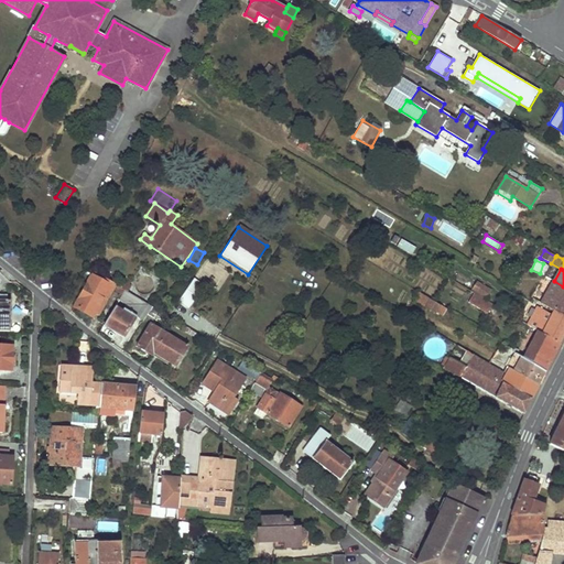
[(93,317),(95,314),(98,316),(114,289),(122,294),(125,290),(120,288),(94,271),(74,307),(93,317)]
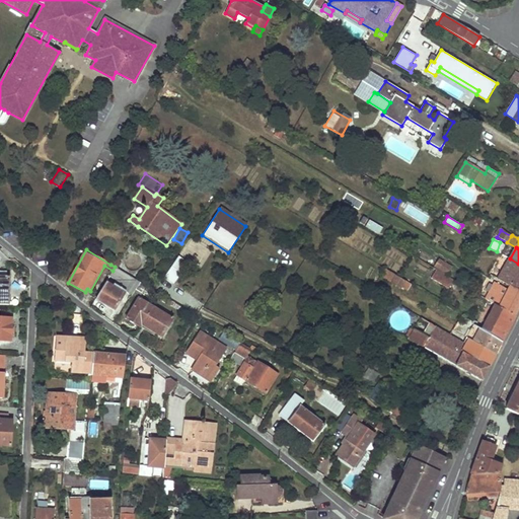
[(174,285),(189,264),(178,256),(163,277),(174,285)]
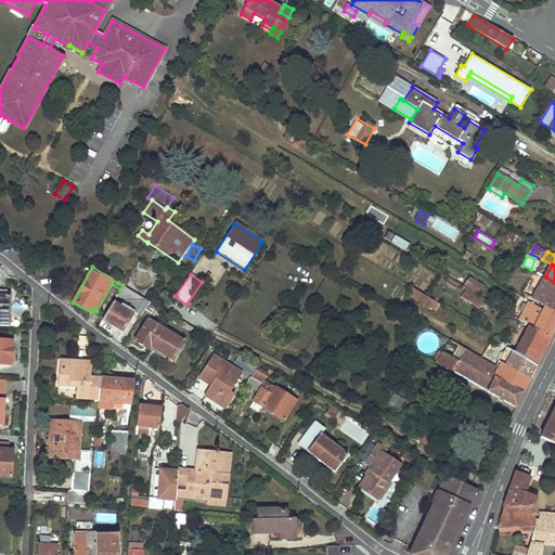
[(554,282),(545,276),(532,299),(545,306),(554,311),(554,282)]
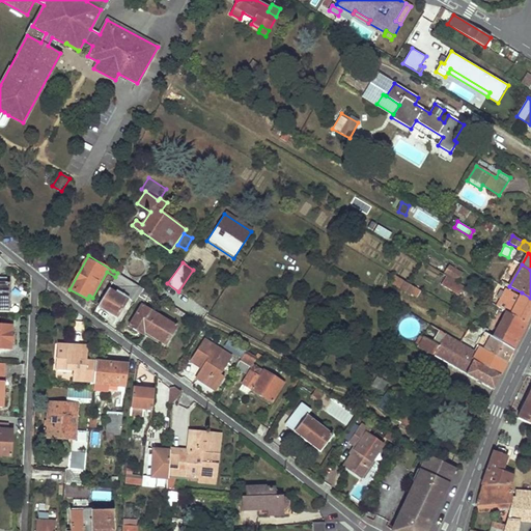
[(116,266),(113,271),(117,273),(119,275),(122,270),(116,266)]
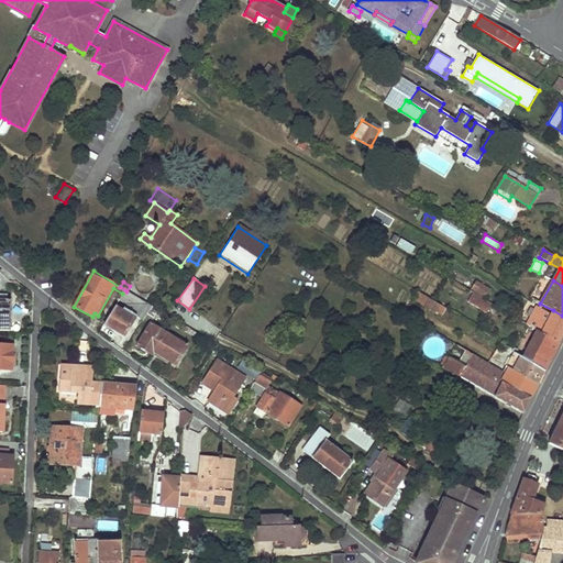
[(485,297),(489,290),(476,282),(472,288),(485,297)]
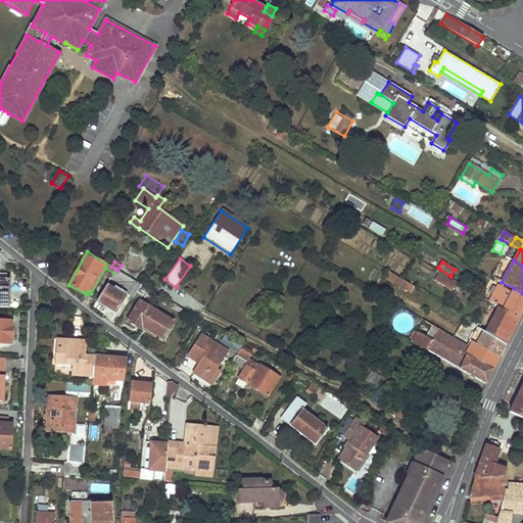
[(117,282),(112,288),(106,284),(98,298),(107,303),(105,306),(114,313),(127,293),(133,297),(135,295),(141,284),(117,271),(115,269),(113,273),(110,278),(117,282)]
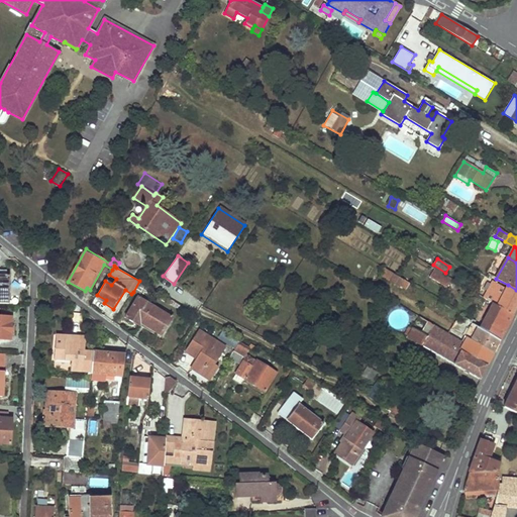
[(384,269),(380,277),(390,283),(394,275),(384,269)]
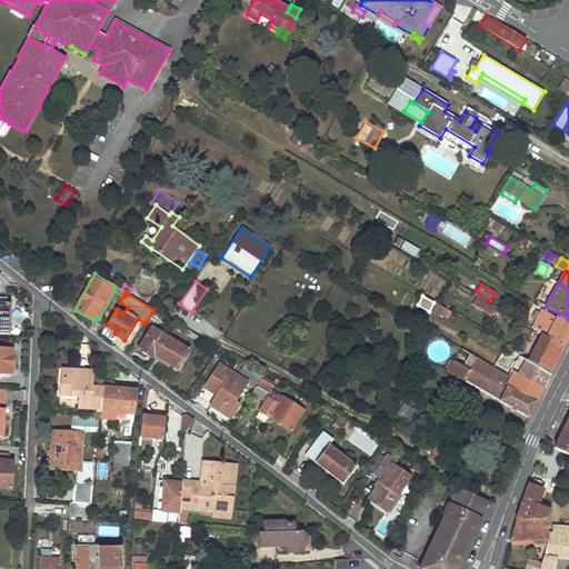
[(472,305),(491,317),(497,307),(478,296),(472,305)]
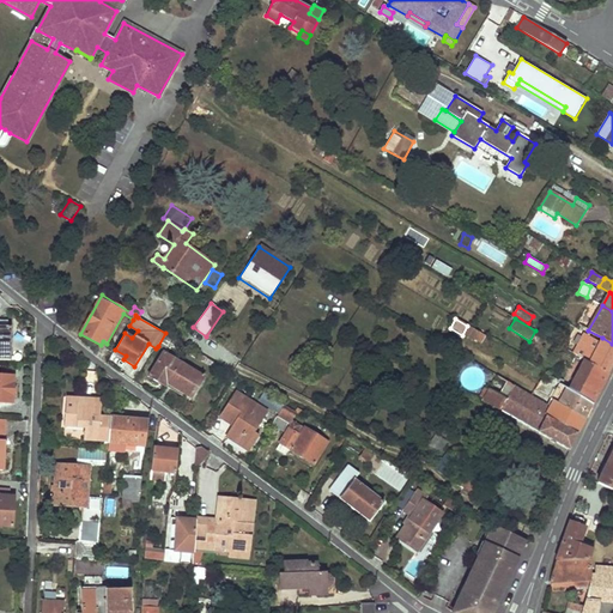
[(0,359),(10,360),(11,327),(0,326),(0,359)]
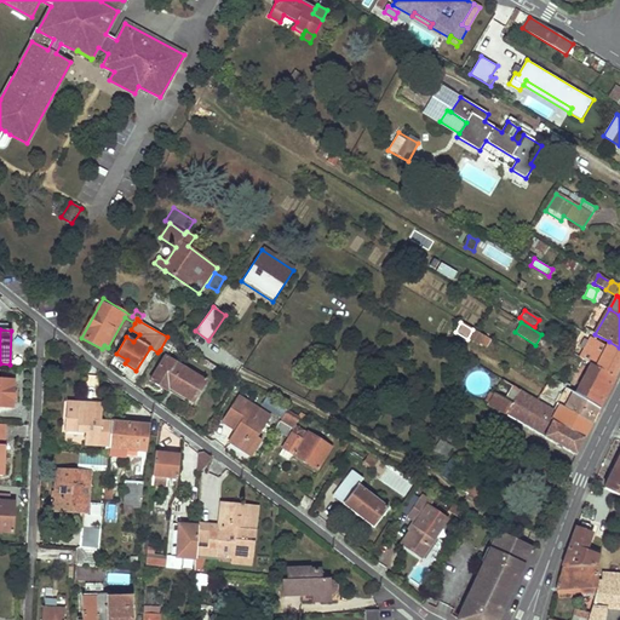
[(478,345),(478,344),(483,337),(472,329),(468,339),(478,345)]
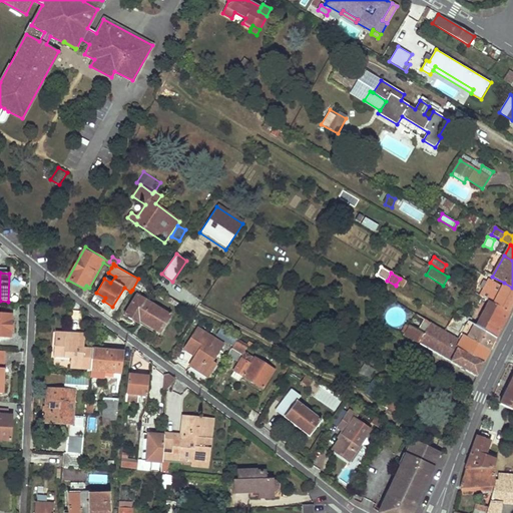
[(396,285),(402,288),(406,282),(400,278),(400,279),(396,285)]
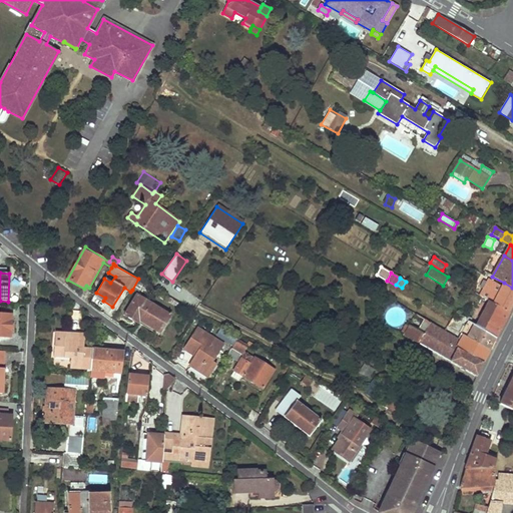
[(132,290),(138,294),(142,287),(152,292),(154,289),(138,279),(132,290)]
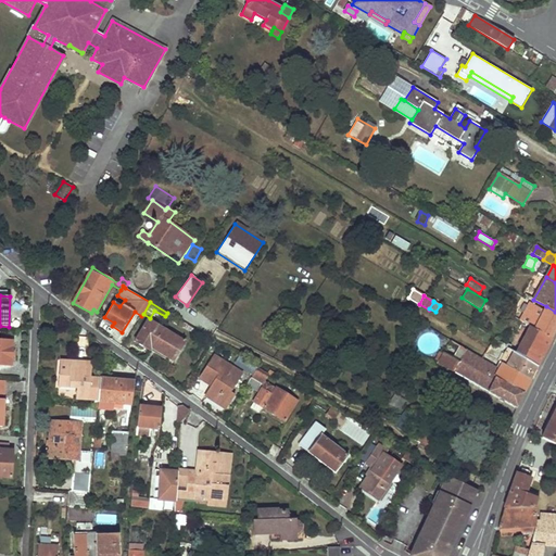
[(555,312),(546,306),(544,311),(530,303),(522,317),(515,312),(512,316),(531,327),(552,339),(555,330),(555,312)]
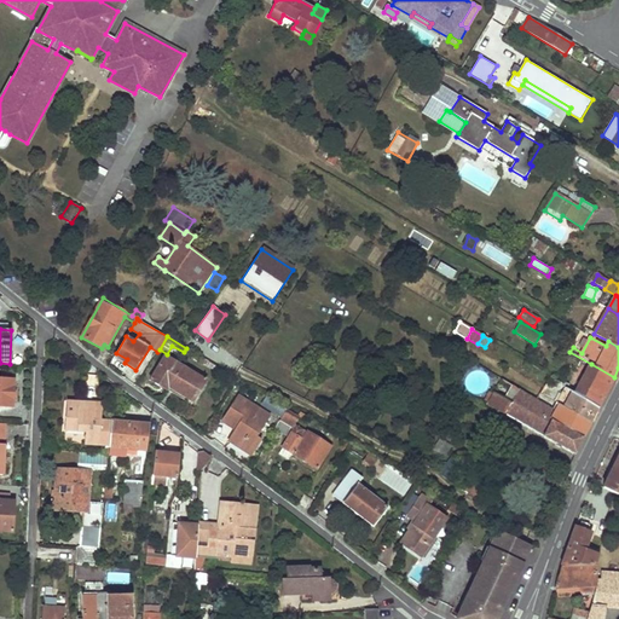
[(474,362),(478,357),(470,352),(467,358),(474,362)]
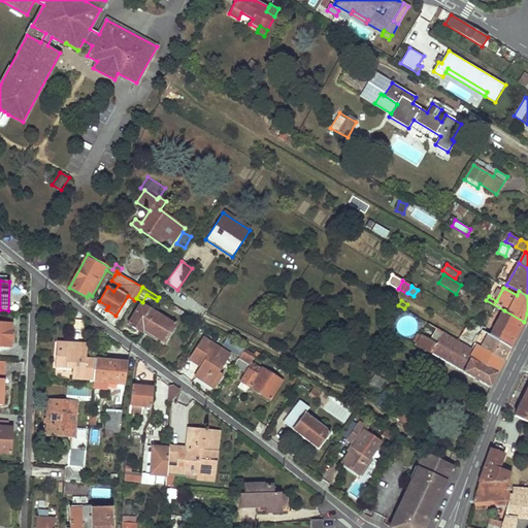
[(108,306),(99,301),(97,304),(106,309),(108,306)]
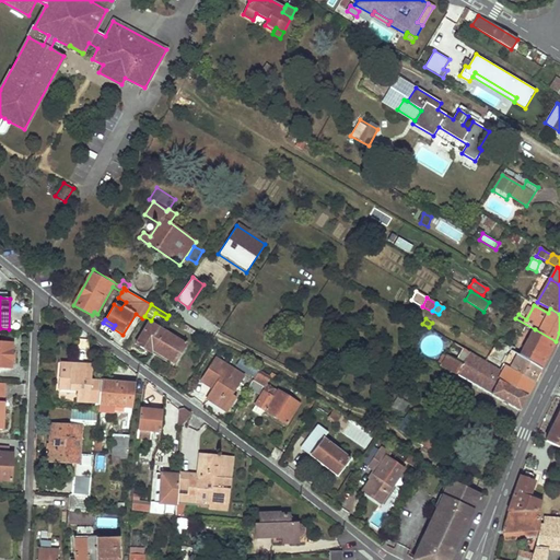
[(149,322),(136,343),(150,352),(152,349),(174,363),(186,345),(149,322)]
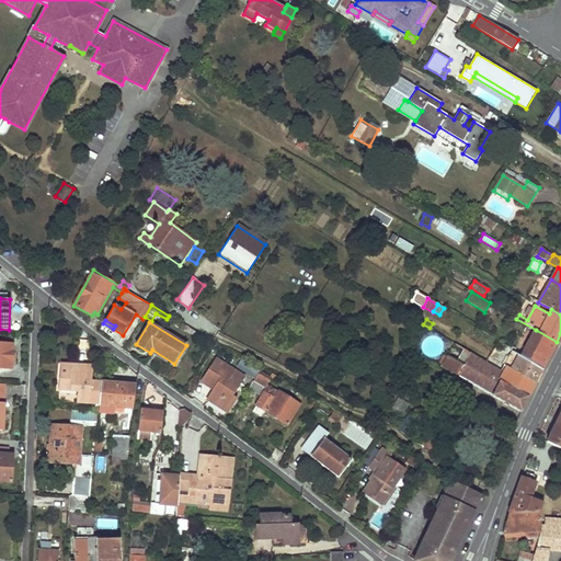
[(536,330),(521,357),(542,369),(549,357),(557,342),(536,330)]
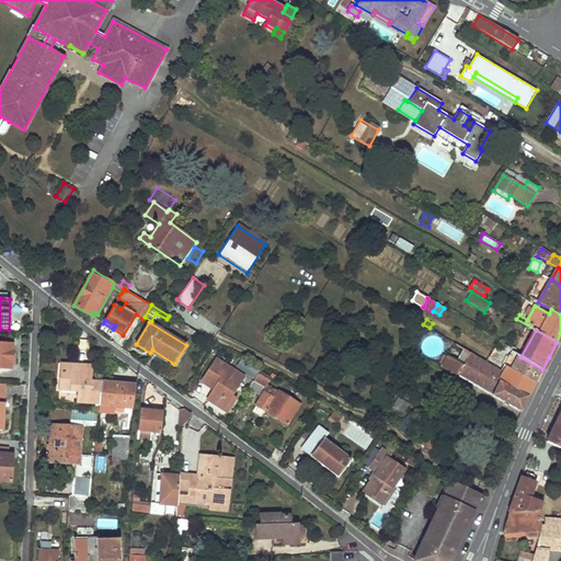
[(0,368),(11,369),(12,344),(0,343),(0,368)]
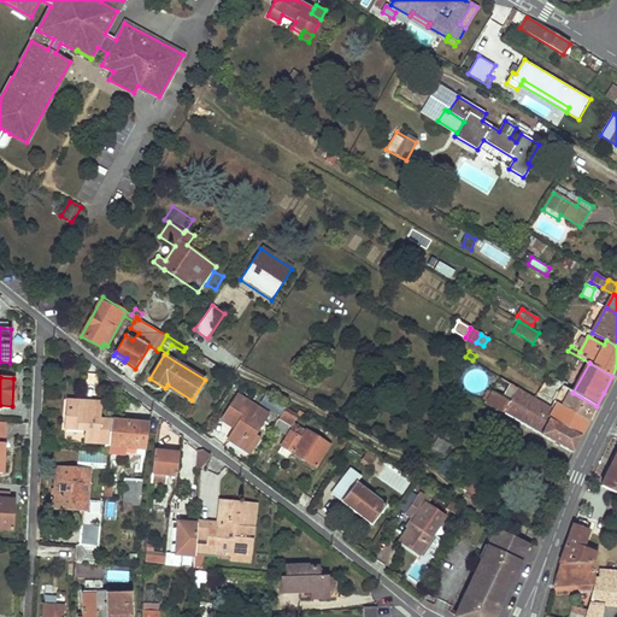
[(510,401),(518,388),(512,385),(504,398),(510,401)]
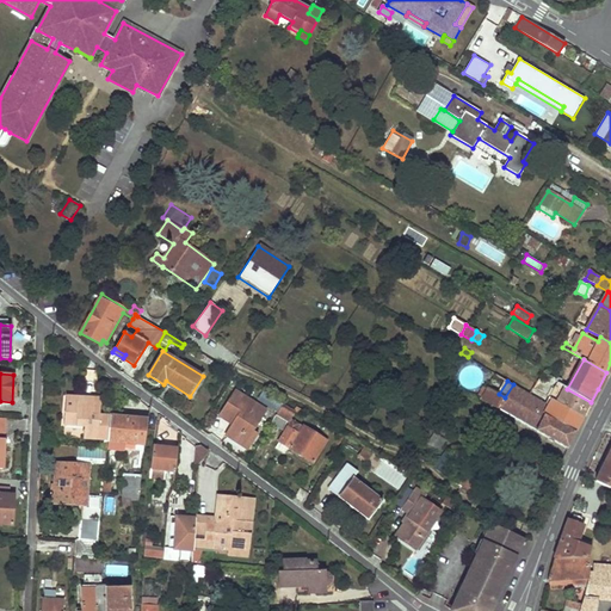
[(586,411),(591,402),(567,389),(560,384),(557,383),(549,397),(551,399),(582,418),(586,411)]
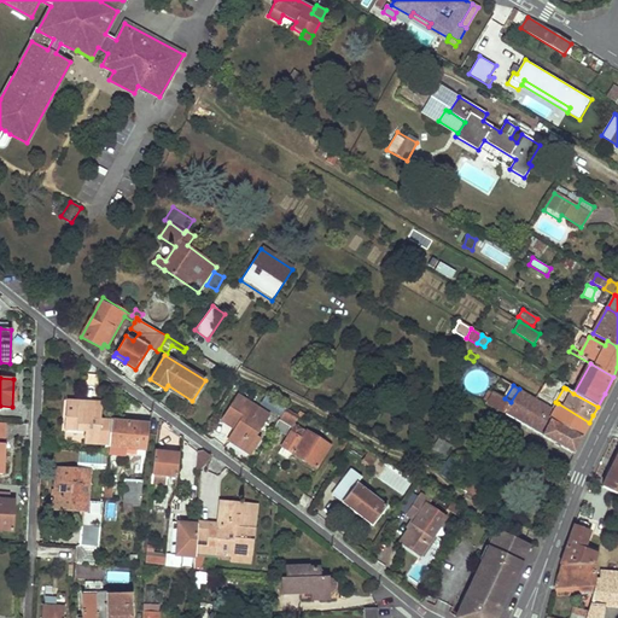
[(549,419),(554,410),(552,409),(519,389),(511,402),(505,398),(494,392),(487,406),(505,414),(575,454),(578,445),(582,437),(549,419)]
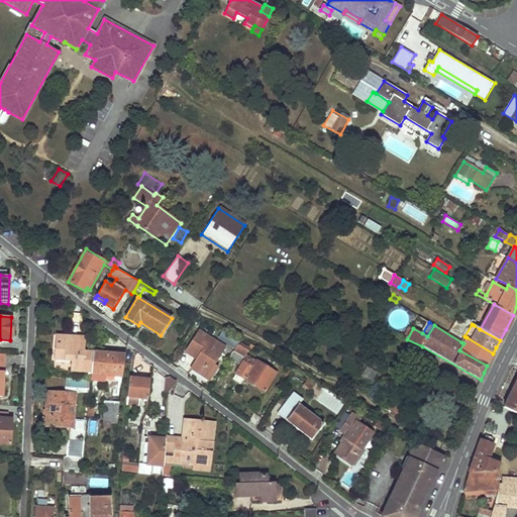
[(222,330),(218,336),(236,347),(238,343),(239,341),(222,330)]
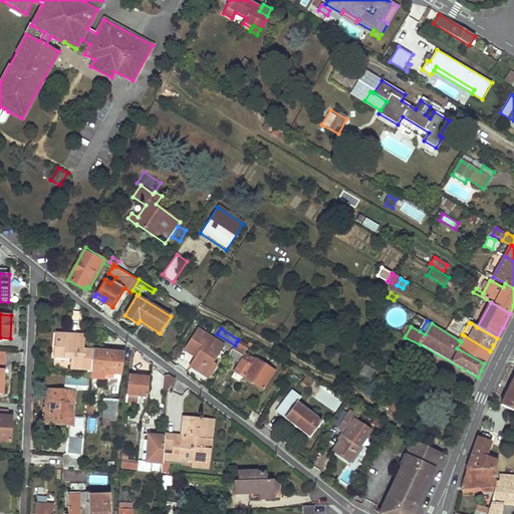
[(198,329),(186,347),(197,354),(191,363),(210,375),(216,365),(212,362),(223,345),(198,329)]
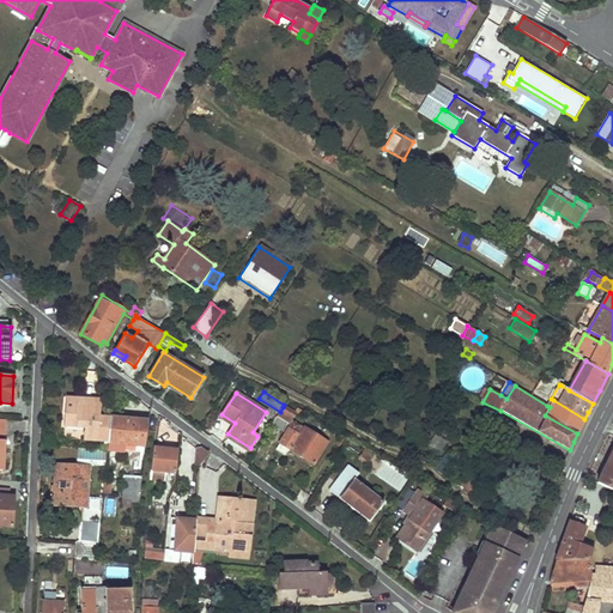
[(66,401),(64,424),(84,426),(83,438),(107,442),(109,418),(99,417),(102,400),(86,398),(86,402),(66,401)]
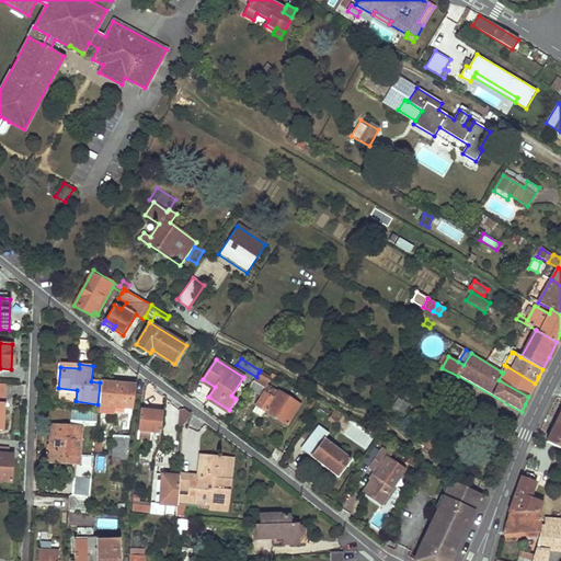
[(503,373),(499,380),(528,397),(531,390),(535,384),(506,366),(503,373)]
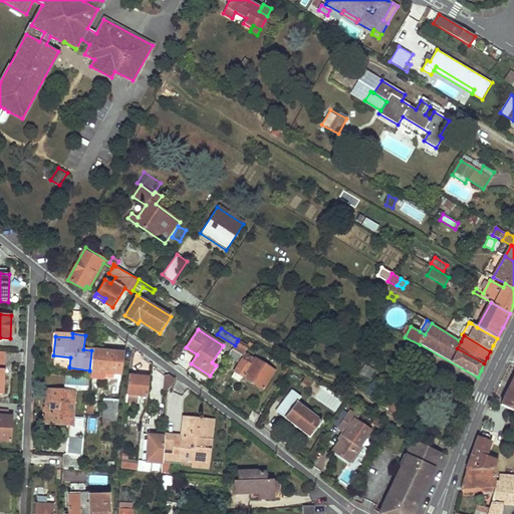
[(237,341),(235,345),(229,355),(238,360),(242,353),(243,354),(247,347),(237,341)]
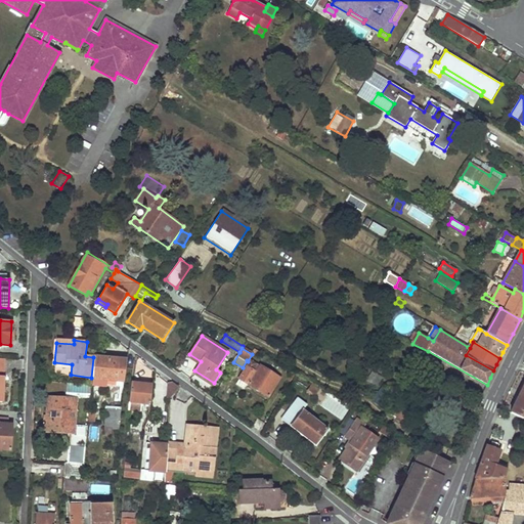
[(93,357),(91,378),(91,379),(124,382),(127,360),(93,357)]
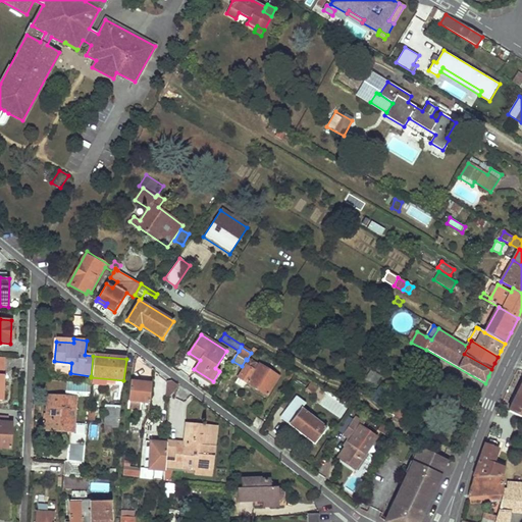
[(243,388),(246,382),(267,396),(278,377),(258,364),(254,371),(250,368),(254,363),(249,360),(235,382),(243,388)]
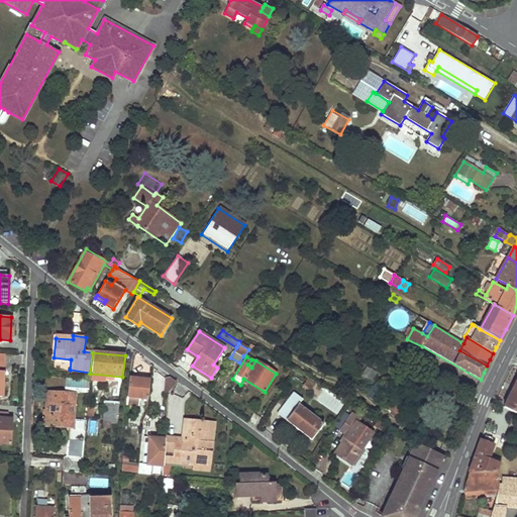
[(363,378),(371,382),(375,373),(367,370),(363,378)]
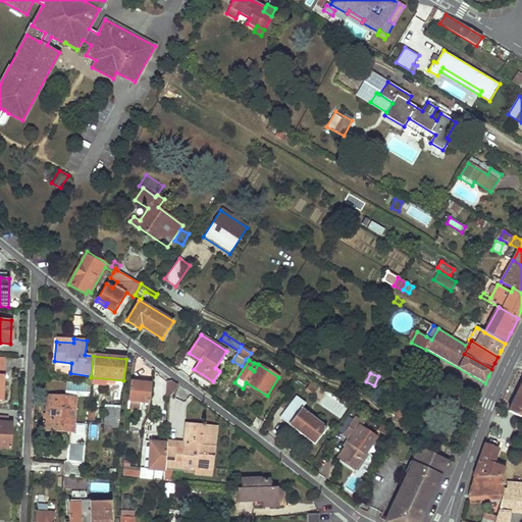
[(165,399),(165,380),(156,379),(156,399),(165,399)]
